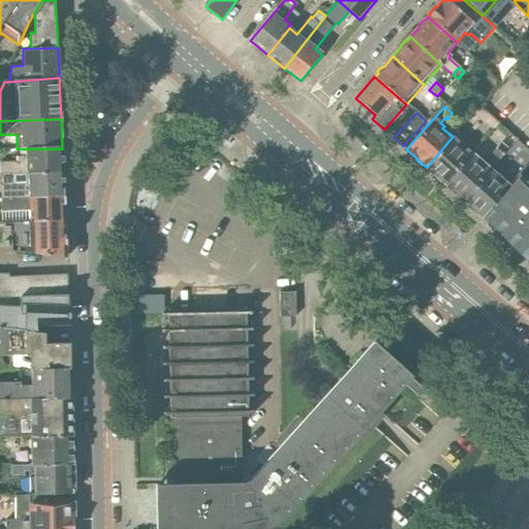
[(453,136),(427,167),(430,169),(430,172),(434,175),(436,175),(445,184),(472,152),(466,147),(470,143),(457,131),(453,136)]
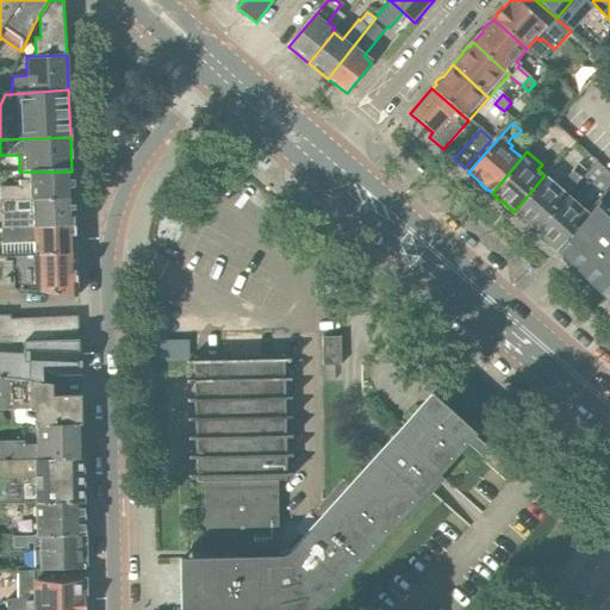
[(576,186),(586,172),(577,165),(566,178),(576,186)]
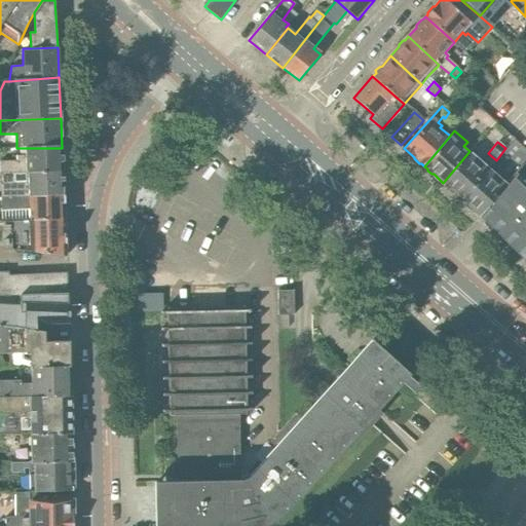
[(525,158),(525,151),(520,146),(514,153),(524,162),(525,158)]
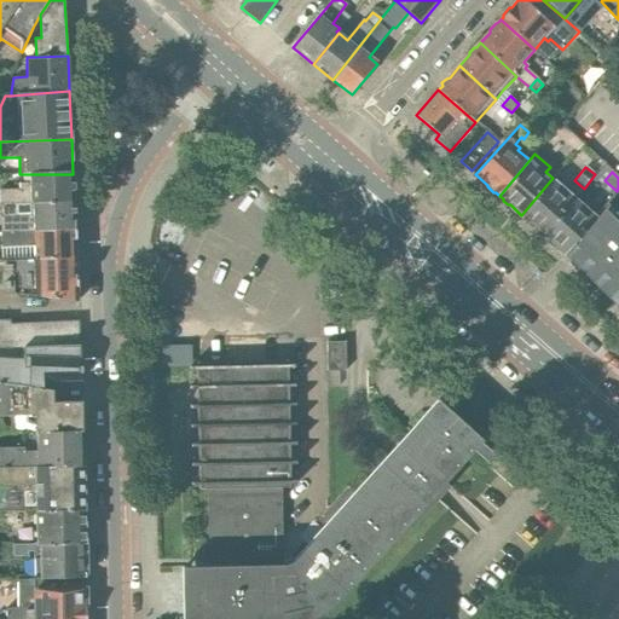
[(557,173),(553,178),(521,215),(525,219),(525,221),(530,225),(532,225),(543,235),(574,197),(567,190),(571,185),(557,173)]
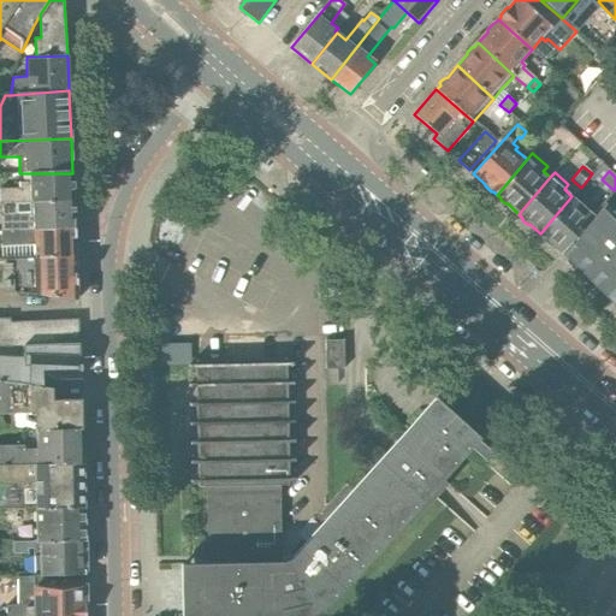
[(72,173),(25,173),(25,182),(21,183),(21,188),(0,189),(1,203),(73,200),(72,173)]
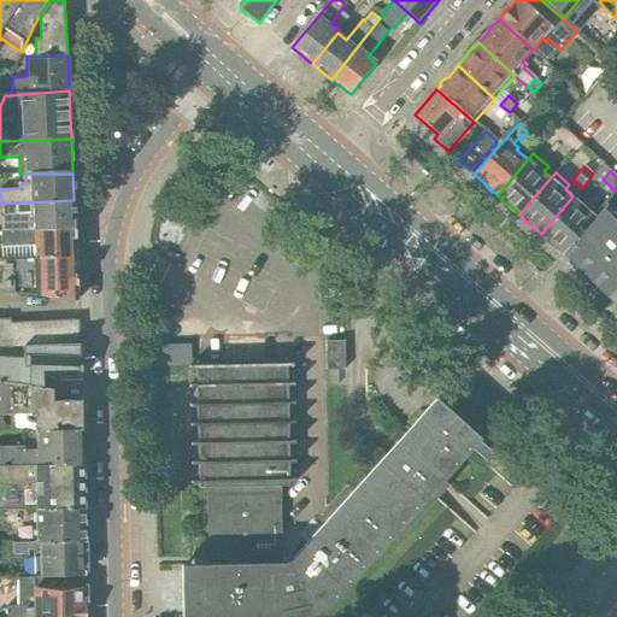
[(573,197),(541,234),(545,238),(545,240),(550,244),(553,244),(563,253),(595,216),(586,207),(589,203),(577,192),(573,197)]
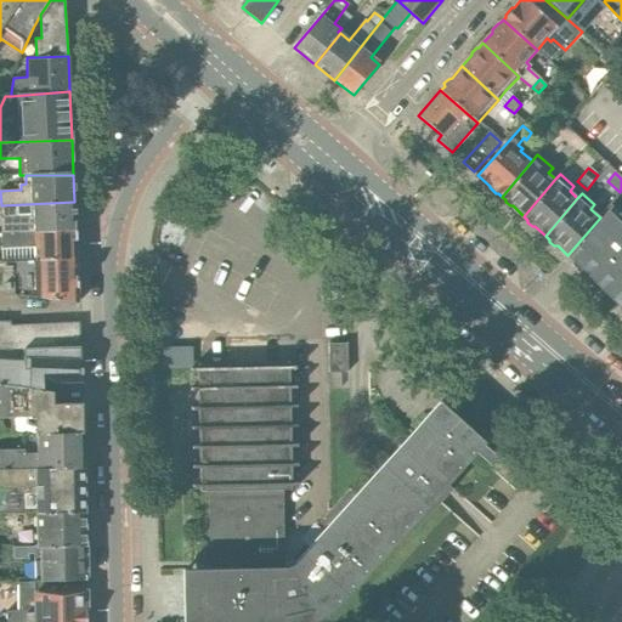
[(74,202),(1,205),(3,235),(75,231),(74,202)]
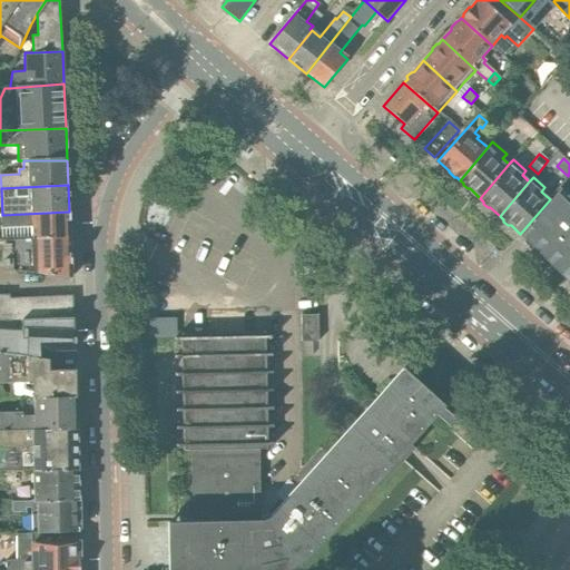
[(569,196),(561,187),(550,199),(520,234),(523,237),(532,246),(569,283),(569,196)]
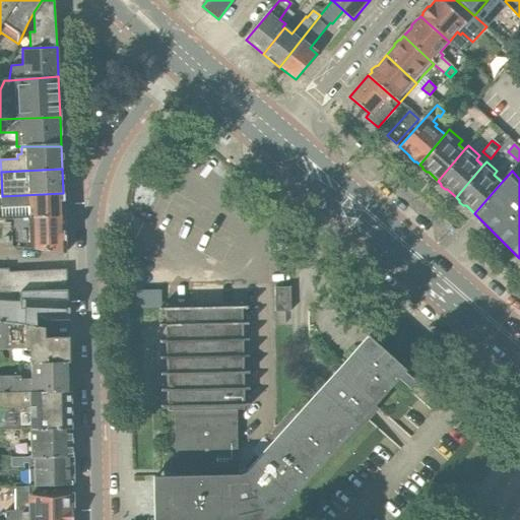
[(63,193),(2,196),(2,208),(3,216),(29,218),(65,216),(63,193)]
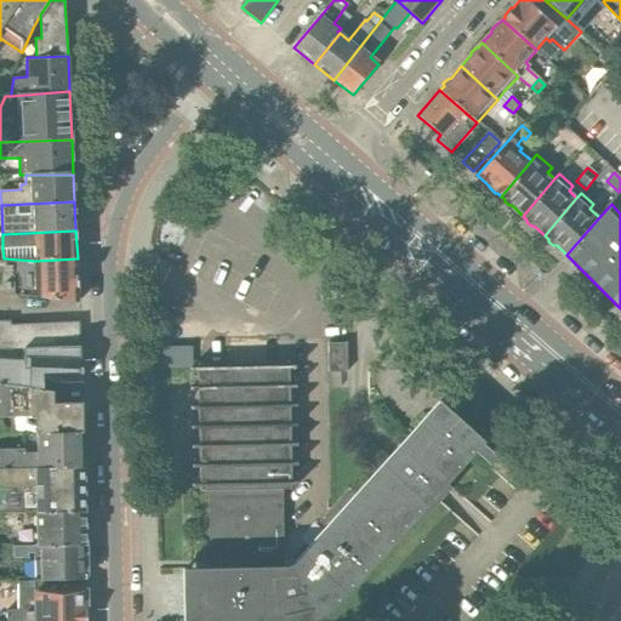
[(78,258),(35,261),(4,258),(0,258),(0,292),(36,297),(79,301),(78,258)]
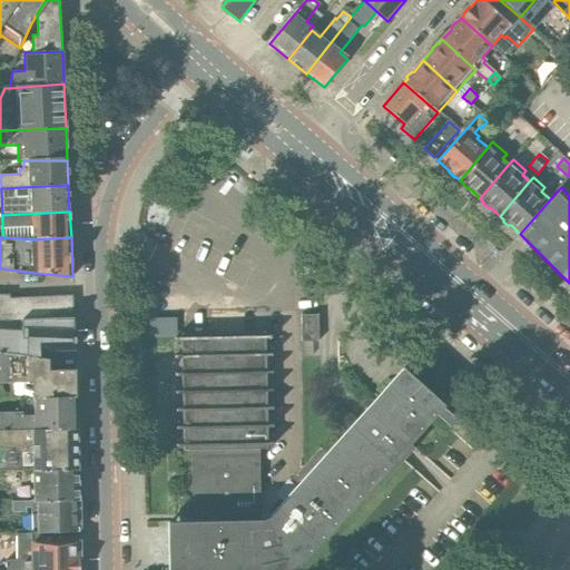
[(0,320),(22,320),(22,317),(69,317),(69,301),(10,302),(10,295),(0,295),(0,320)]
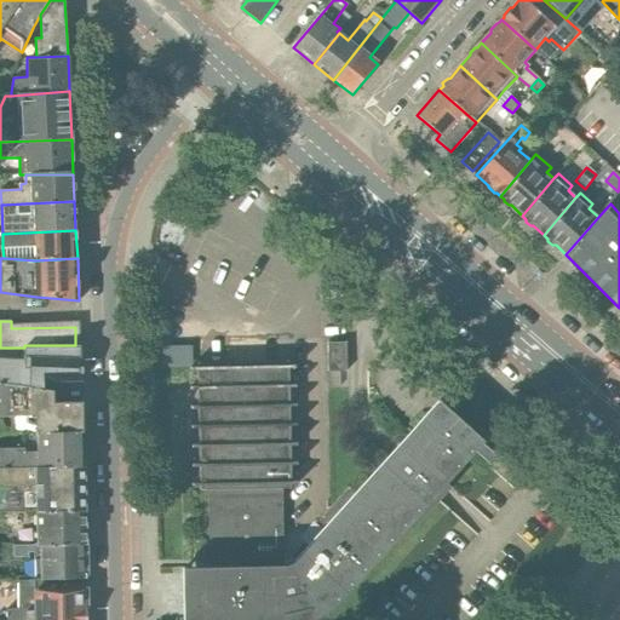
[(340,344),(326,344),(327,371),(346,371),(345,344),(340,344)]
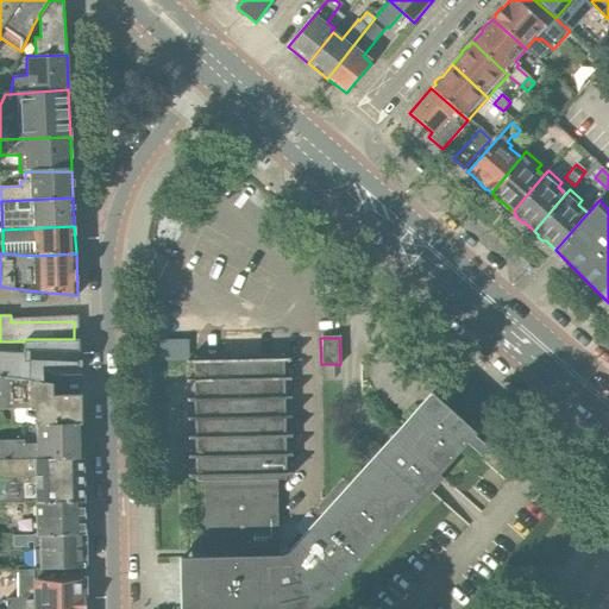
[(0,378),(51,384),(51,374),(80,374),(79,339),(74,339),(24,339),(24,341),(0,341),(0,378)]
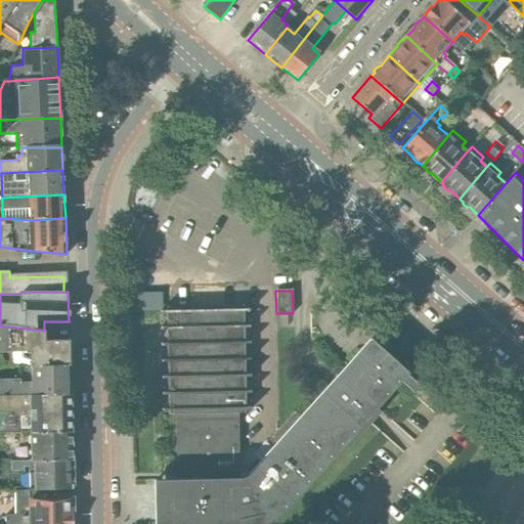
[(177,478),(154,479),(154,504),(154,523),(252,523),(253,523),(257,523),(260,522),(264,521),(269,518),(274,515),(279,511),(282,508),(406,369),(400,363),(399,364),(379,346),(379,345),(373,339),(278,443),(252,474),(248,477),(244,478),(241,479),(239,480),(237,411),(244,411),(244,413),(247,413),(245,305),(242,305),(242,307),(168,308),(168,306),(166,306),(168,413),(170,413),(170,411),(175,411),(177,478)]
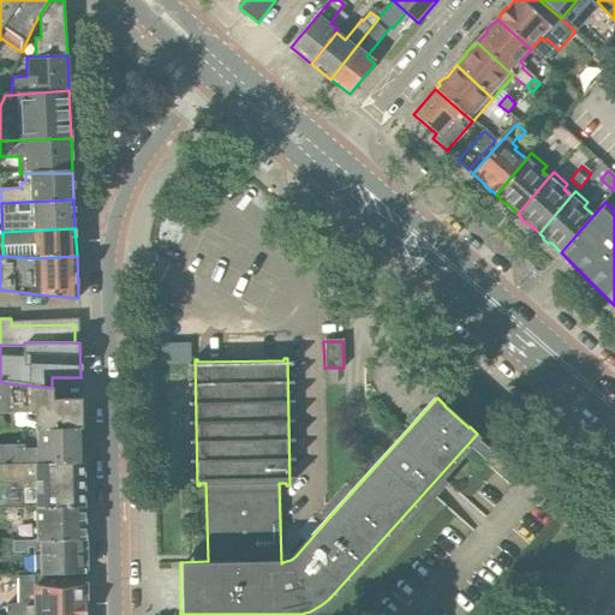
[(28,429),(82,427),(81,398),(52,398),(52,388),(0,382),(0,413),(28,413),(28,429)]
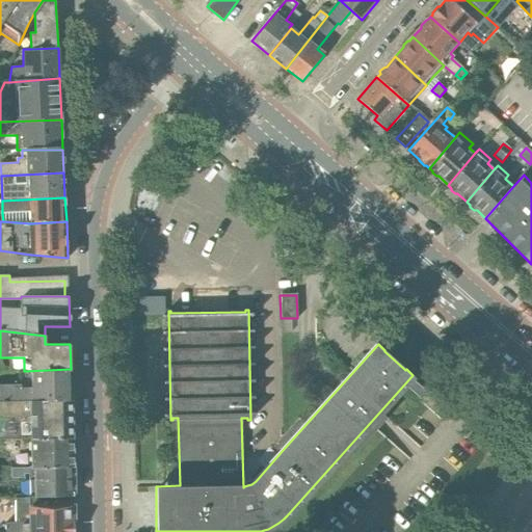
[(71,369),(24,371),(18,371),(18,384),(0,384),(0,402),(71,400),(71,369)]
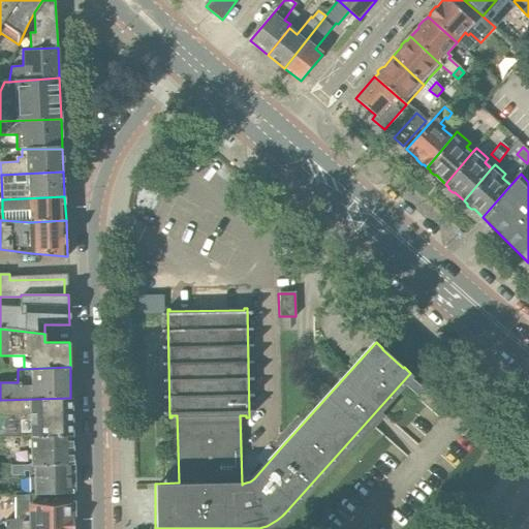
[(0,400),(0,436),(32,436),(71,435),(70,398),(0,400)]
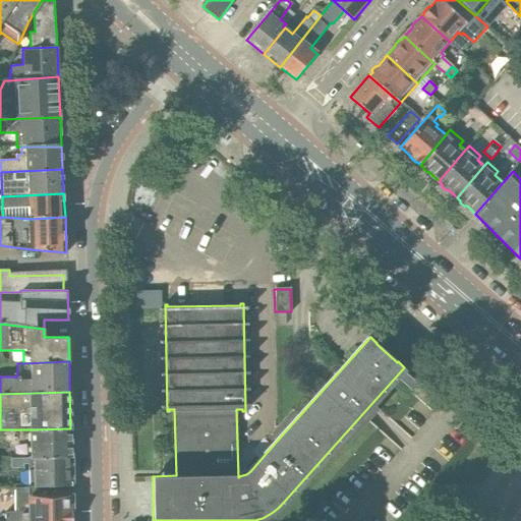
[(70,428),(32,429),(32,456),(30,456),(30,458),(71,457),(70,428)]
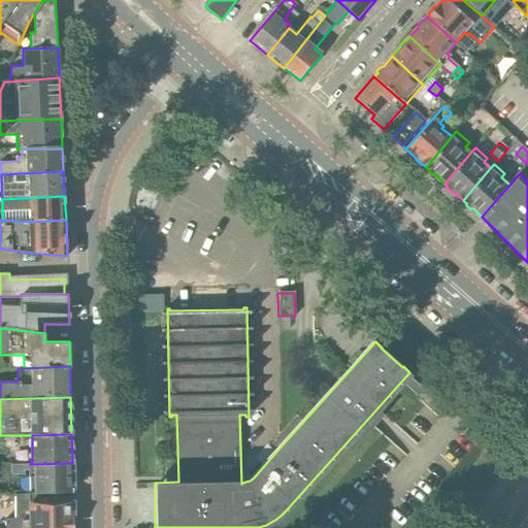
[(30,464),(12,464),(12,474),(25,474),(25,470),(30,470),(30,476),(31,476),(35,476),(36,494),(73,494),(73,492),(72,463),(30,464)]
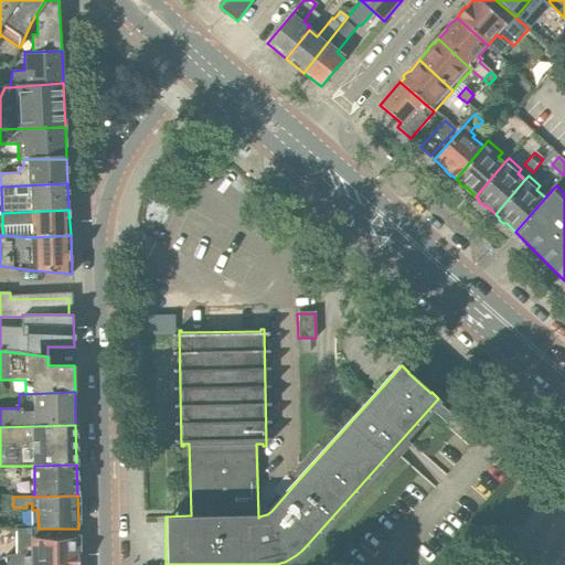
[(17,554),(7,555),(6,564),(78,564),(78,553),(80,548),(80,541),(78,540),(78,529),(39,529),(33,529),(34,550),(17,550),(17,554)]
